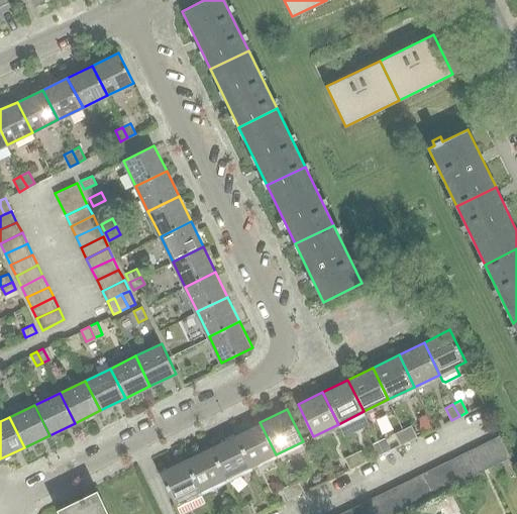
[(235,434),(251,467),(276,454),(260,422),(235,434)]
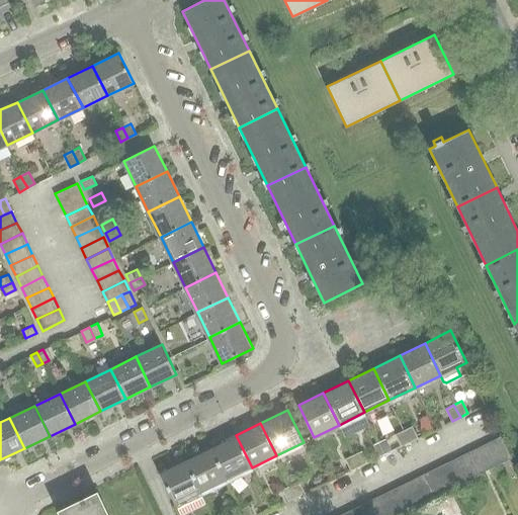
[(409,441),(417,437),(412,426),(404,430),(409,441)]
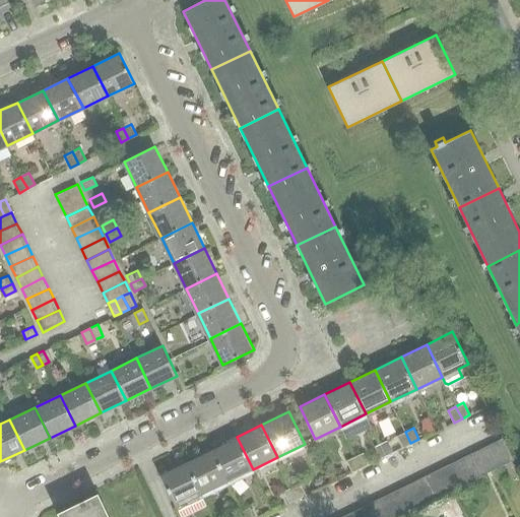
[(402,447),(410,443),(405,432),(396,436),(402,447)]
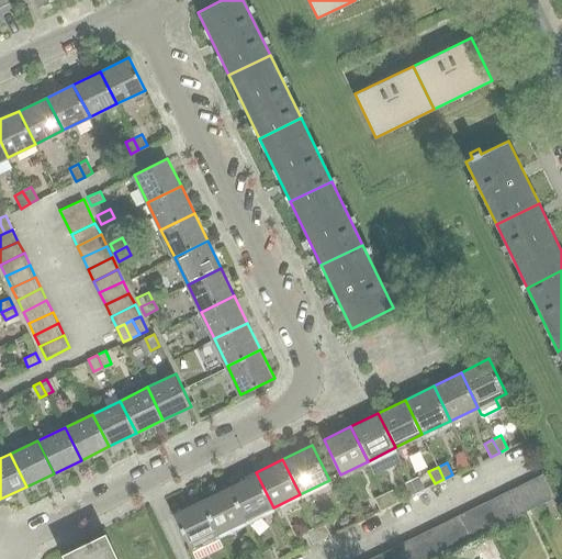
[(546,471),(543,472),(532,478),(544,501),(557,495),(546,471)]
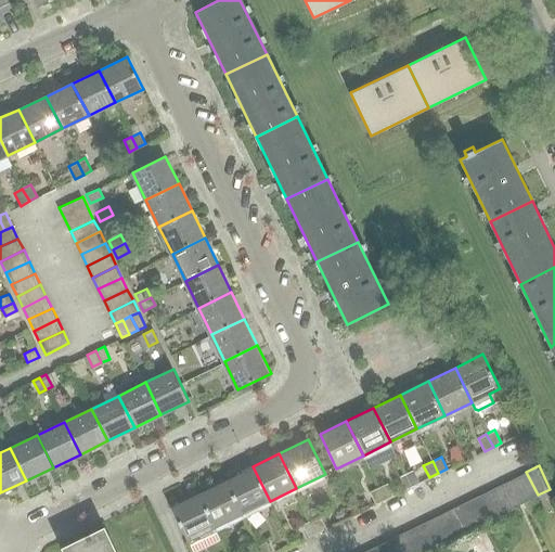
[(242,515),(270,501),(253,466),(226,480),(242,515)]
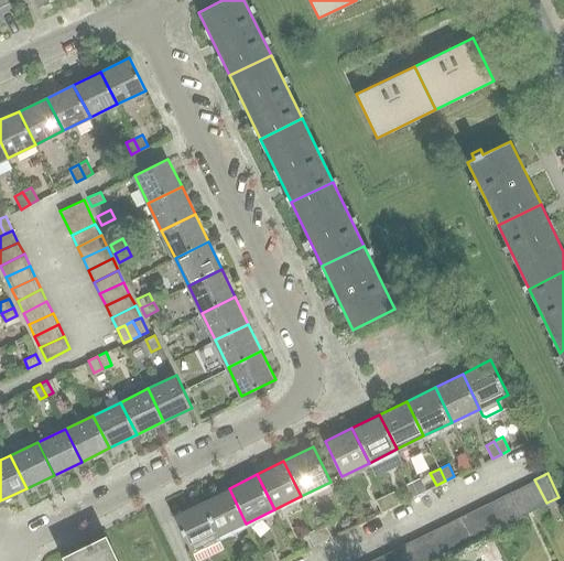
[(546,503),(534,479),(522,485),(534,509),(546,503)]
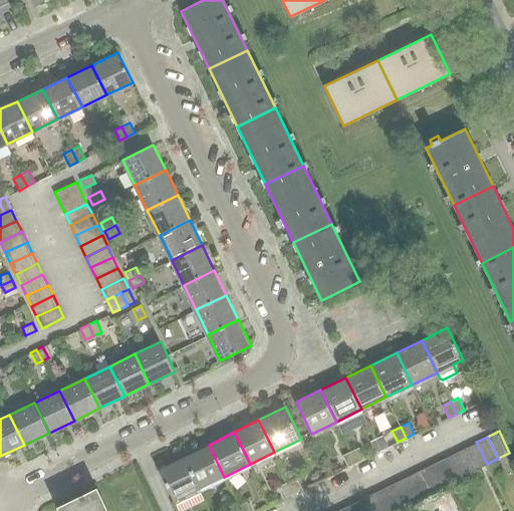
[(374,453),(380,450),(373,438),(368,441),(374,453)]
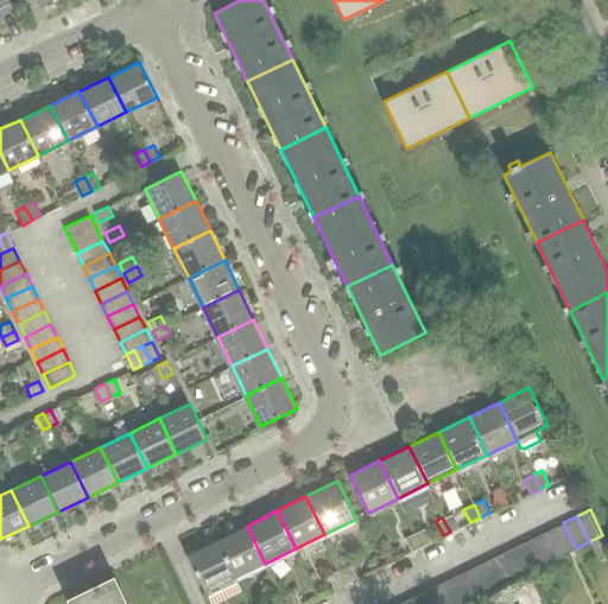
[(576,548),(563,522),(550,529),(563,554),(576,548)]
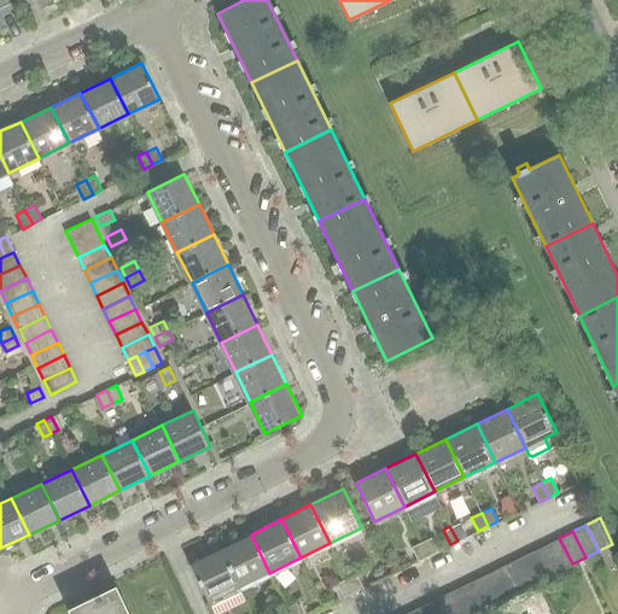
[(251,534),(221,549),(240,588),(269,573),(251,534)]
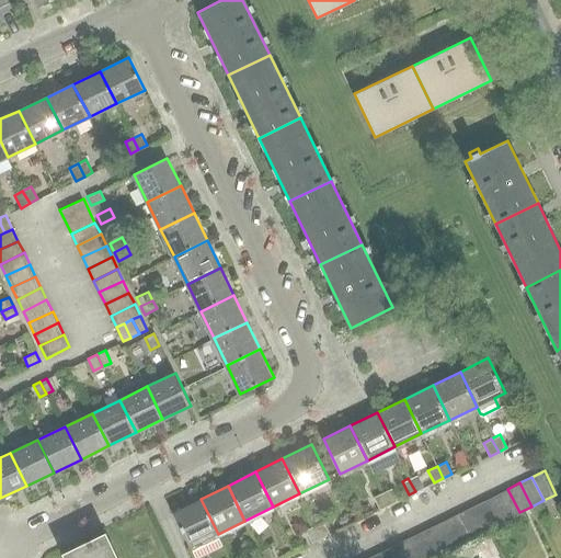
[(388,505),(398,501),(391,488),(381,492),(388,505)]
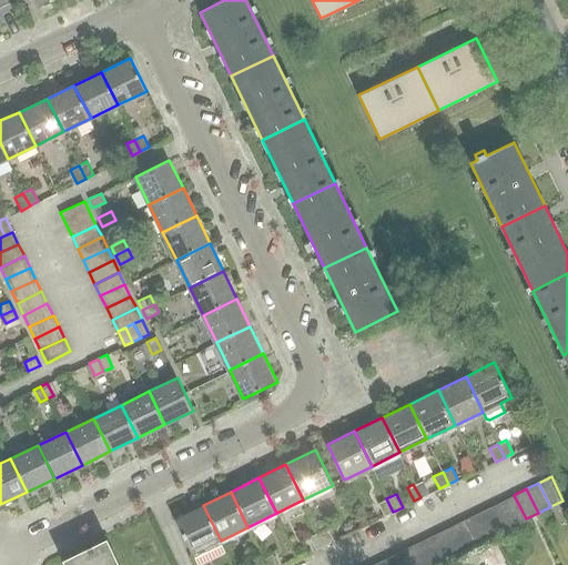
[(526,518),(514,495),(501,501),(514,525),(526,518)]
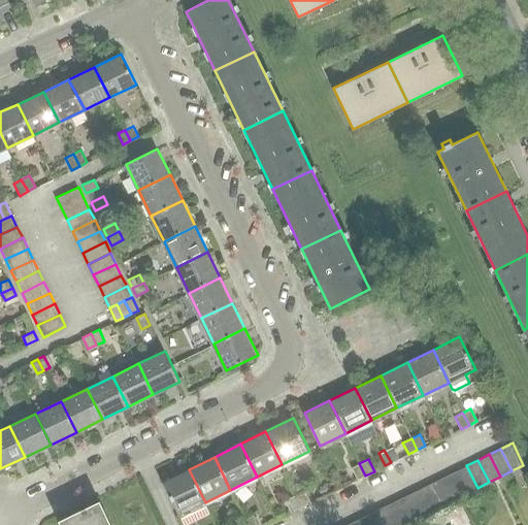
[(357,480),(365,476),(359,463),(351,467),(357,480)]
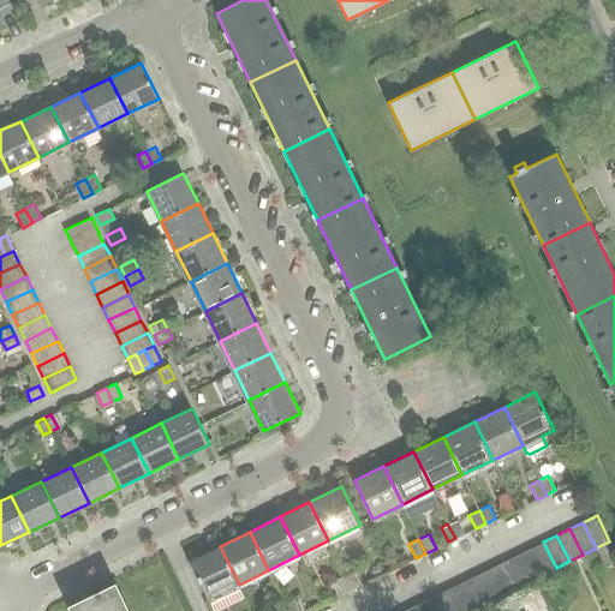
[(556,568),(543,541),(531,547),(543,574),(556,568)]
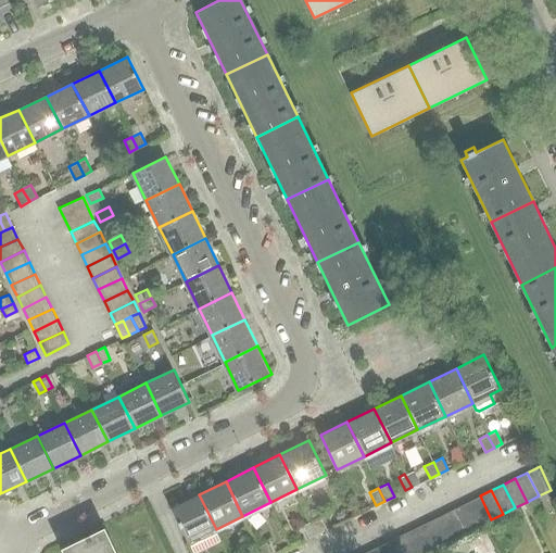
[(189,542),(216,529),(199,494),(172,507),(189,542)]
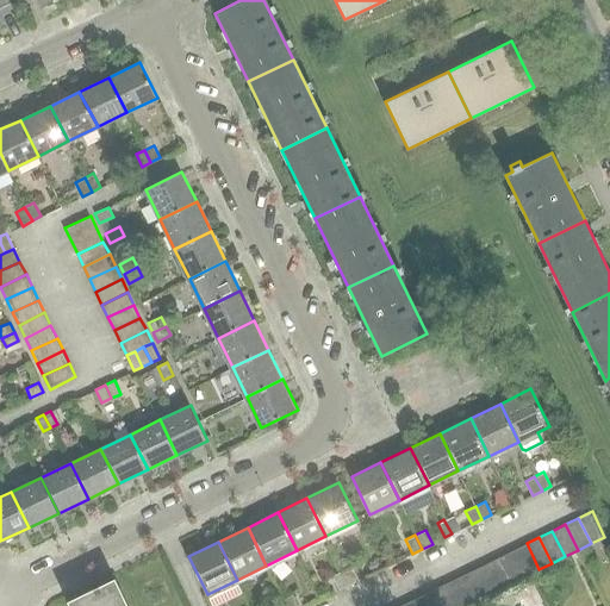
[(539,569),(527,543),(514,550),(526,575),(539,569)]
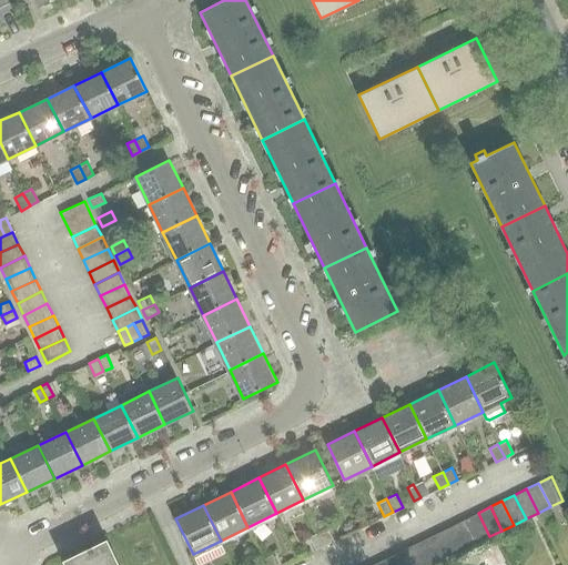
[(489,536),(478,513),(466,518),(478,543),(489,536)]
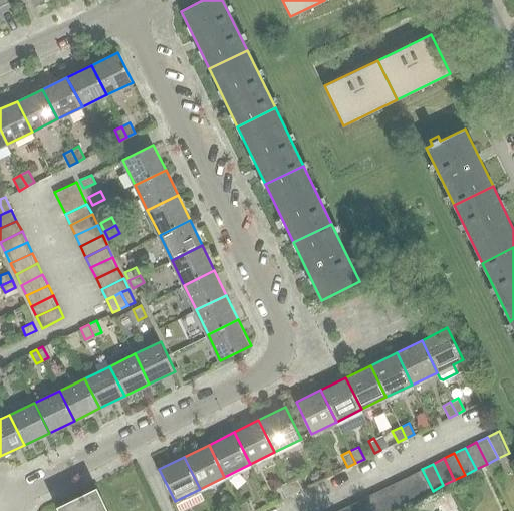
[(433,491),(422,469),(411,474),(422,496),(433,491)]
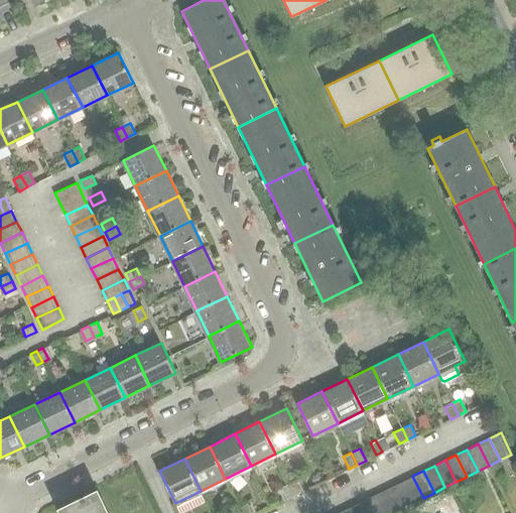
[(423,498),(412,476),(401,482),(412,503),(423,498)]
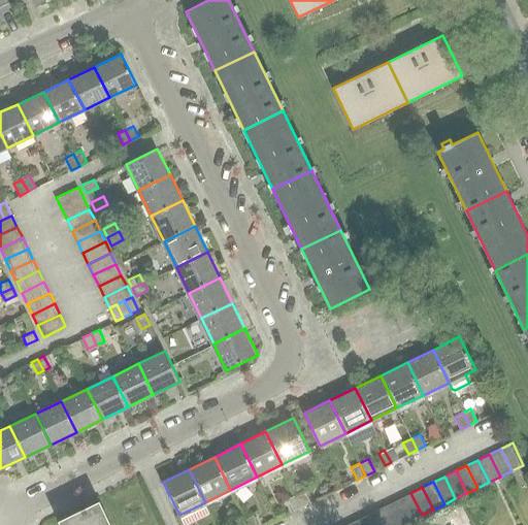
[(301,505),(309,501),(304,490),(296,494),(301,505)]
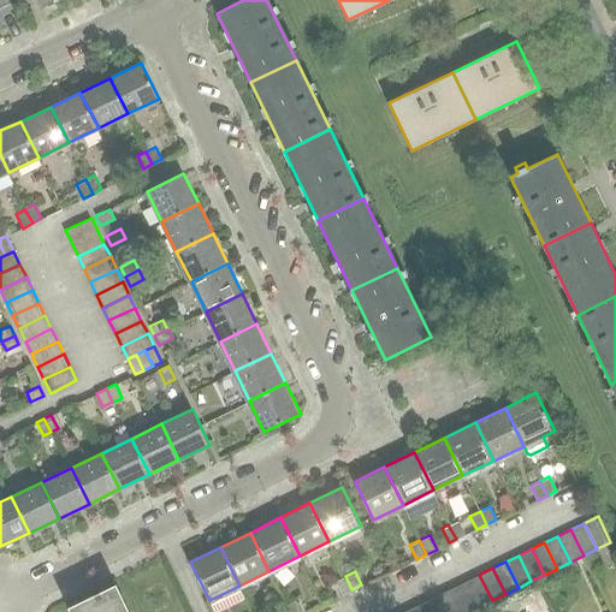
[(492,600),(479,575),(466,581),(479,607),(492,600)]
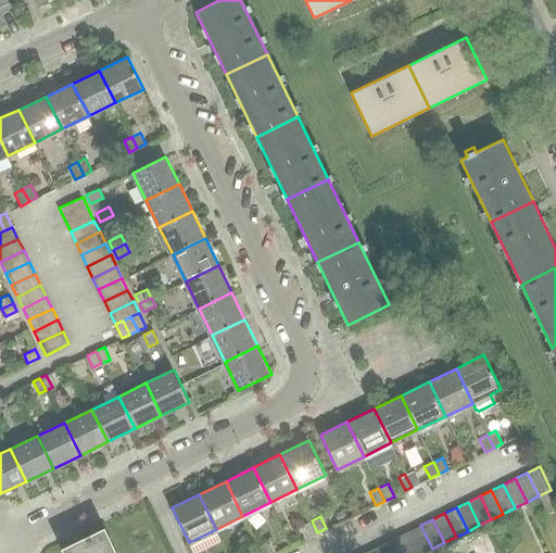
[(317,532),(312,520),(302,525),(308,538),(317,532)]
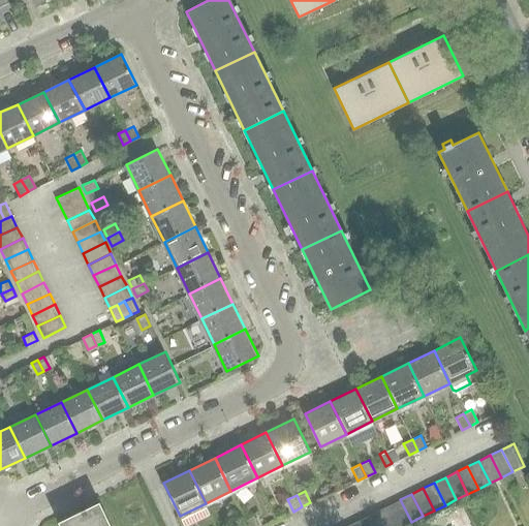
[(402,525),(411,522),(400,499),(390,504),(399,525),(402,525)]
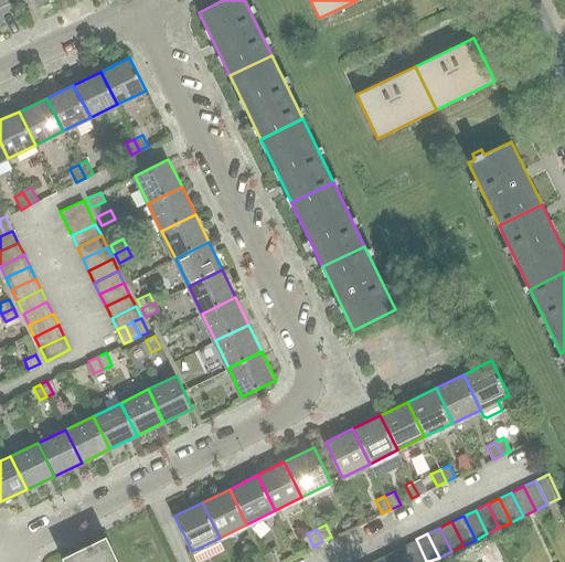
[(64,561),(118,561),(106,538),(63,559),(64,561)]
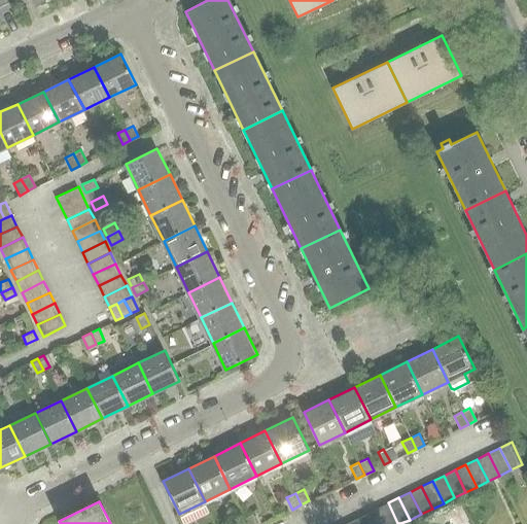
[(397,523),(388,502),(377,509),(384,523),(397,523)]
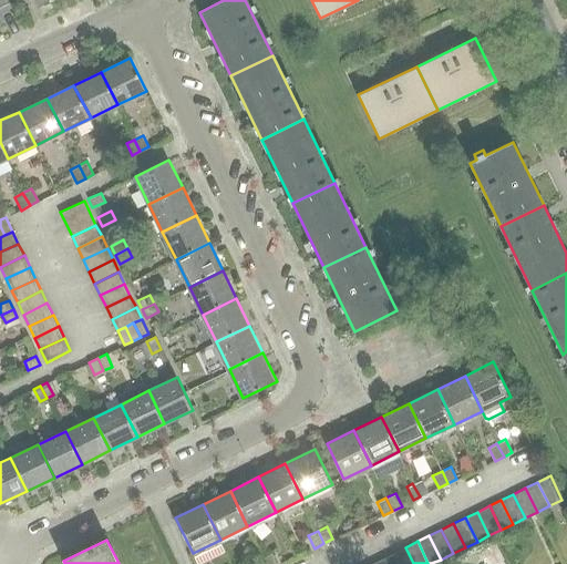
[(413,563),(405,547),(392,553),(398,563),(413,563)]
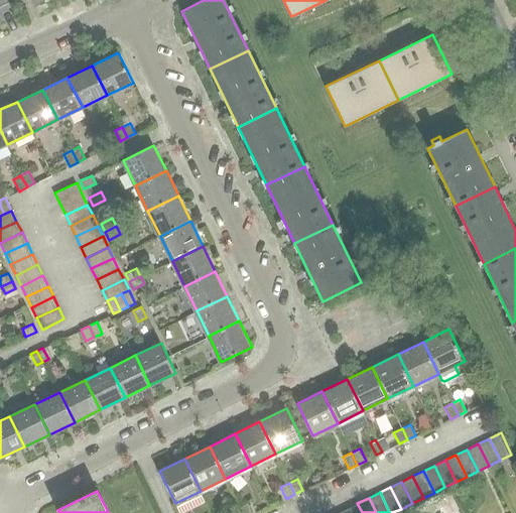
[(362,512),(357,503),(346,509),(348,512),(362,512)]
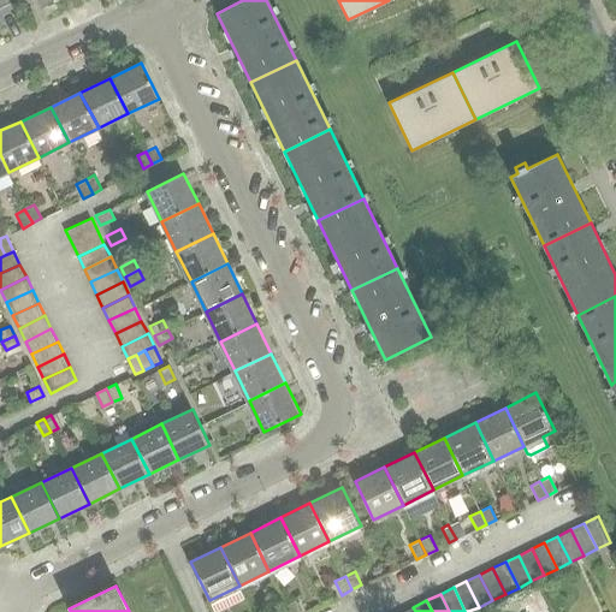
[(285,611),(300,611),(295,601),(283,606),(285,611)]
